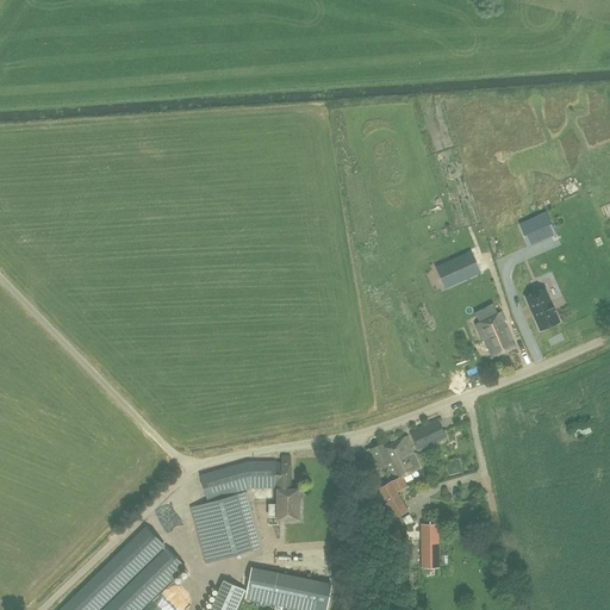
[(528,221),(533,229),(541,225),(547,238),(555,235),(549,222),(546,212),(528,221)]
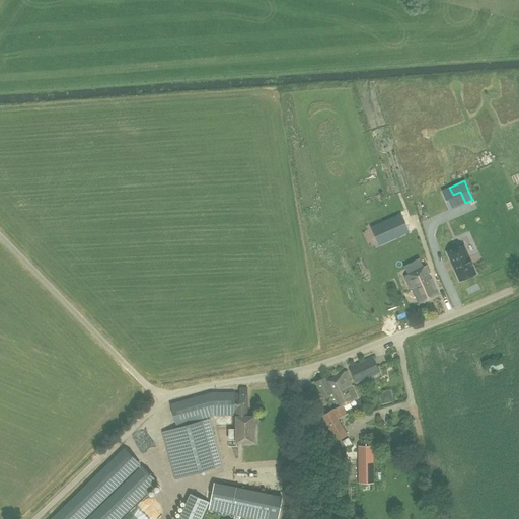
[(410,229),(405,218),(383,228),(387,239),(410,229)]
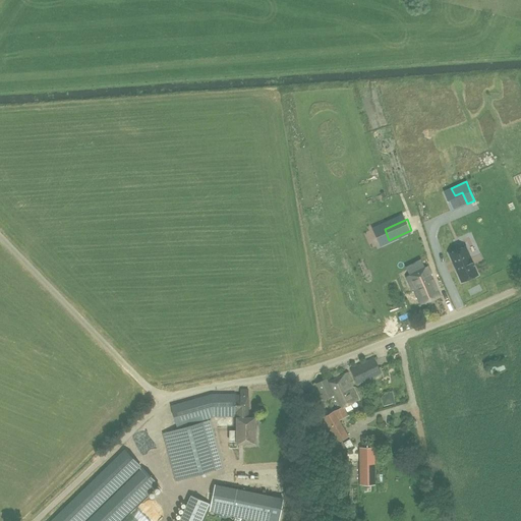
[(469,269),(466,263),(465,263),(460,250),(445,257),(450,271),(452,275),(457,286),(472,279),(468,269),(469,269)]
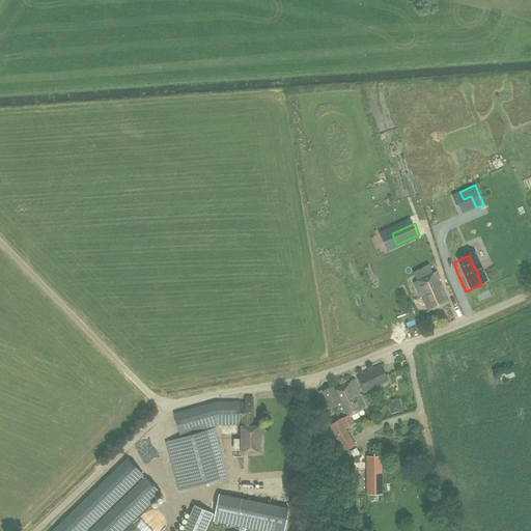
[(428,310),(449,302),(439,280),(441,279),(437,272),(414,281),(421,296),(422,295),(428,310)]
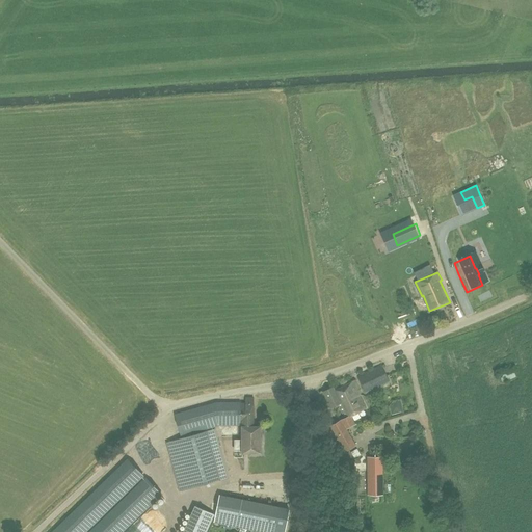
[(390,381),(381,365),(356,375),(365,392),(390,381)]
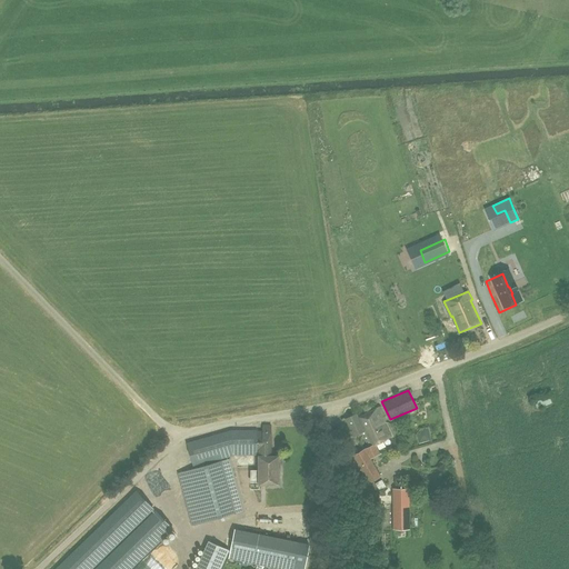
[(538,401),(539,408),(555,405),(553,398),(538,401)]
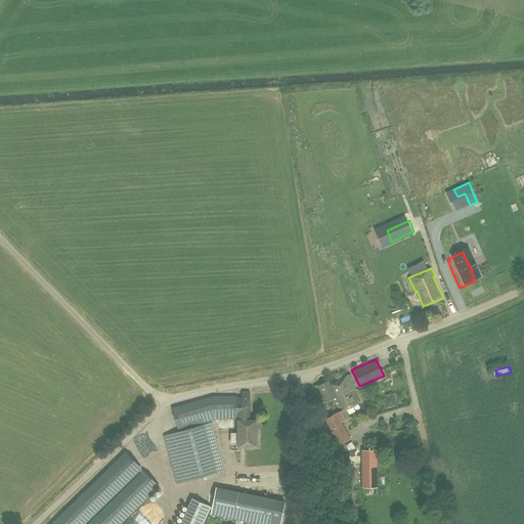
[(326,401),(334,397),(344,393),(344,394),(352,390),(351,389),(353,388),(347,377),(329,385),(328,382),(318,386),(326,401)]
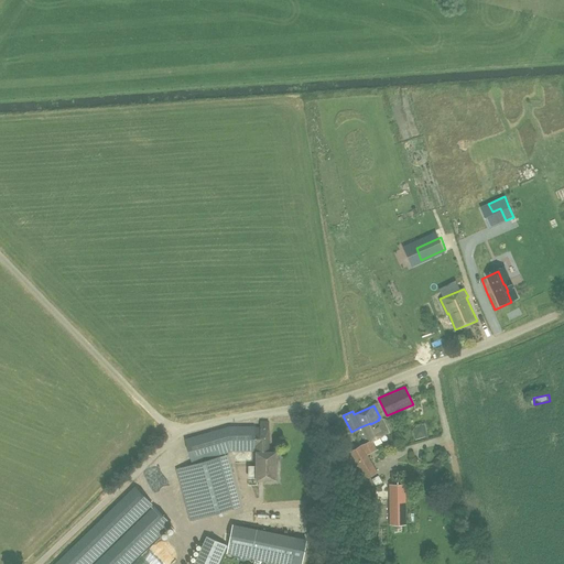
[(386,435),(379,420),(370,424),(370,423),(359,427),(366,443),(361,445),(359,447),(365,455),(366,455),(375,451),(370,442),(386,435)]
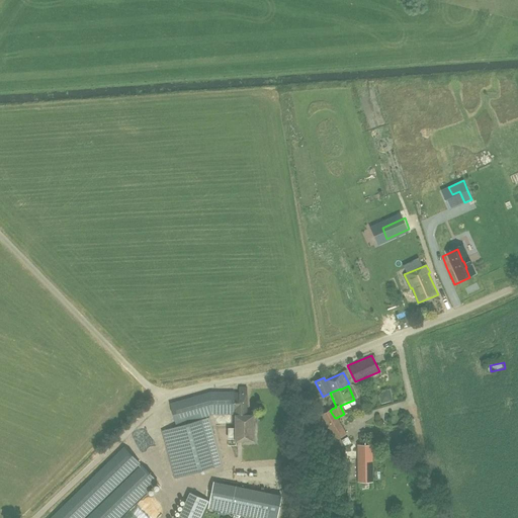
[(176,425),(212,414),(235,414),(235,428),(229,428),(229,438),(236,438),(236,441),(254,441),(255,414),(247,413),(247,387),(239,387),(239,393),(209,392),(170,404),(176,425)]
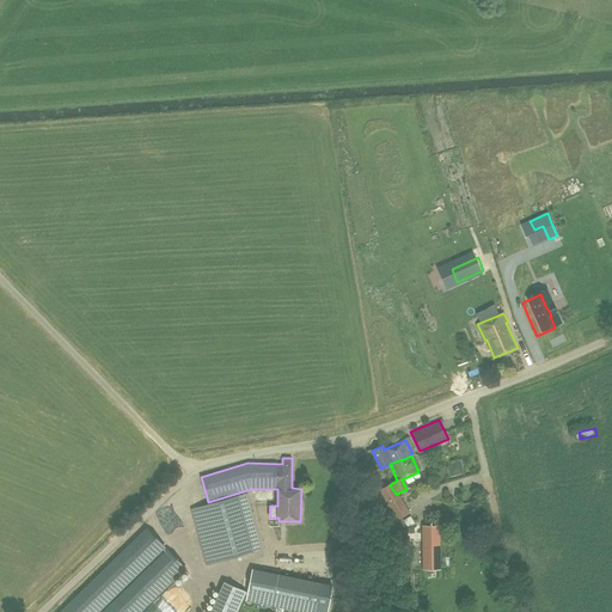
[(397,496),(396,494),(390,485),(380,490),(389,505),(392,502),(391,499),(397,496)]
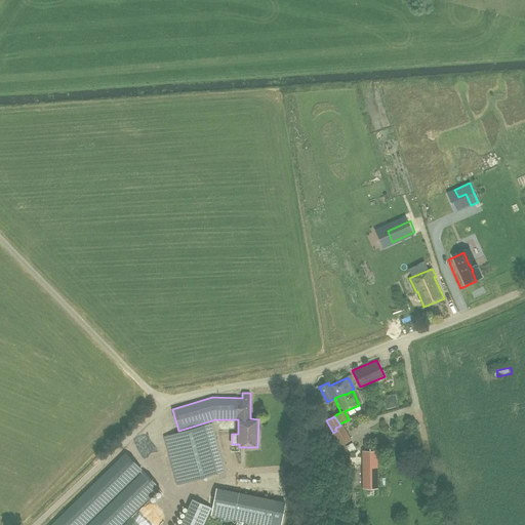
[(214,422),(205,425),(163,436),(176,485),(228,471),(214,422)]
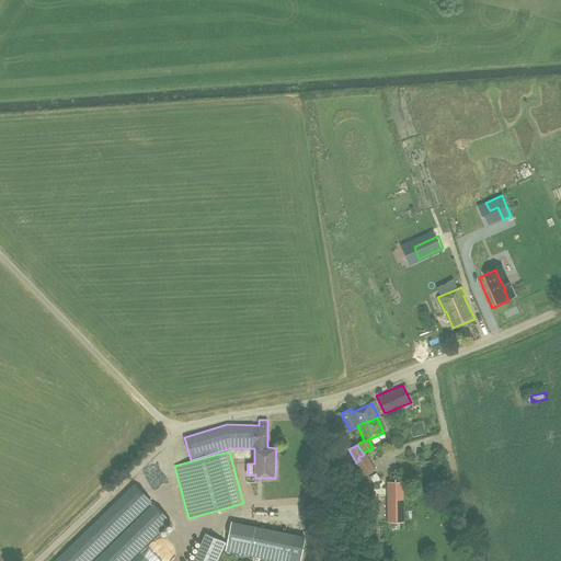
[(375,469),(364,453),(363,453),(364,455),(358,457),(359,460),(356,462),(364,476),(375,469)]
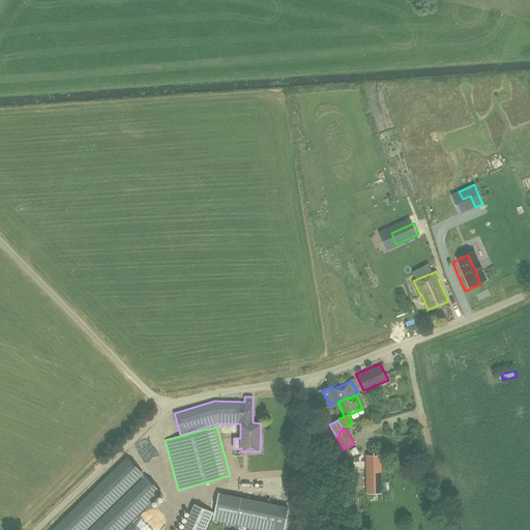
[(381,493),(382,463),(382,454),(374,454),(365,454),(366,493),(381,493)]
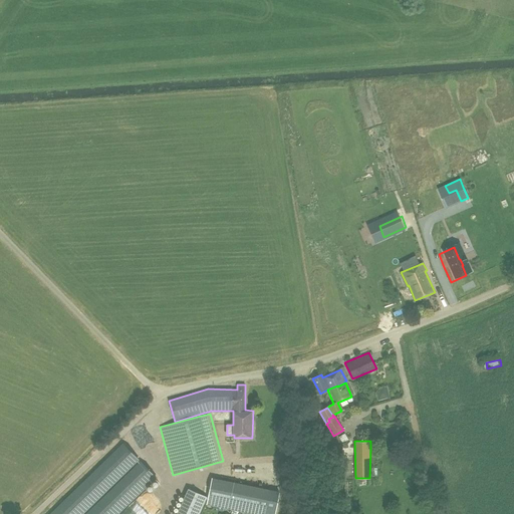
[(82,513),(139,460),(122,444),(49,513),(82,513)]
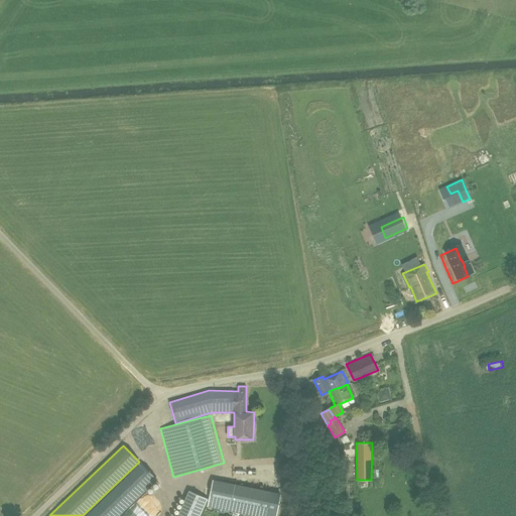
[(141,463),(87,515),(119,515),(157,479),(141,463)]
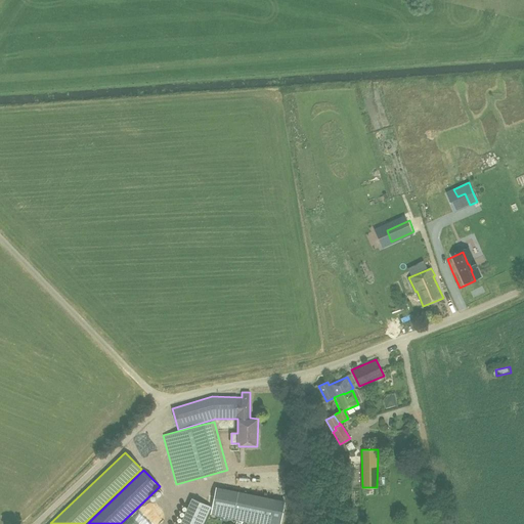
[(216,487),(211,514),(262,523),(270,523),(275,499),(216,487)]
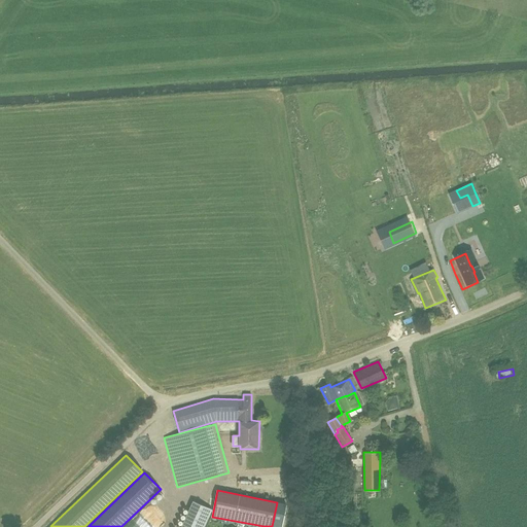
[(203,526),(211,510),(192,501),(181,526),(203,526)]
